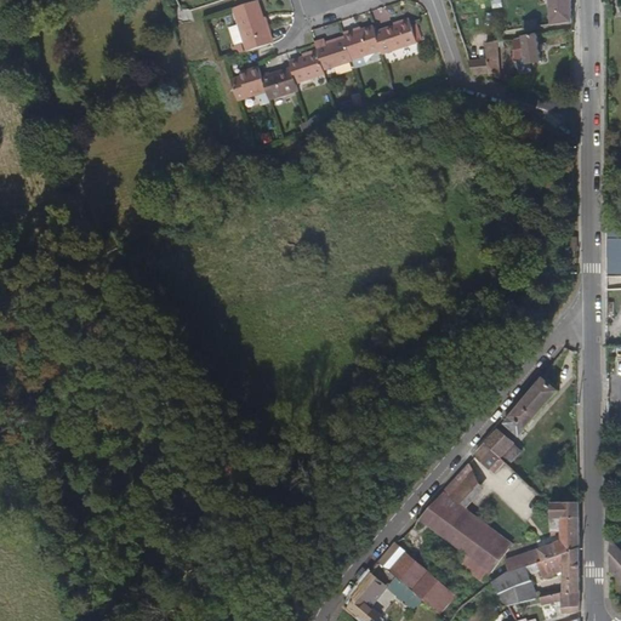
[(256,0),(232,9),(245,51),(271,43),(256,0)]
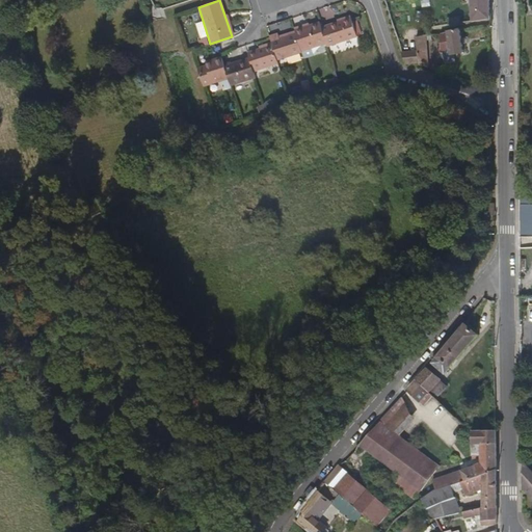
[(470,0),(473,21),(489,19),(488,0),(470,0)]
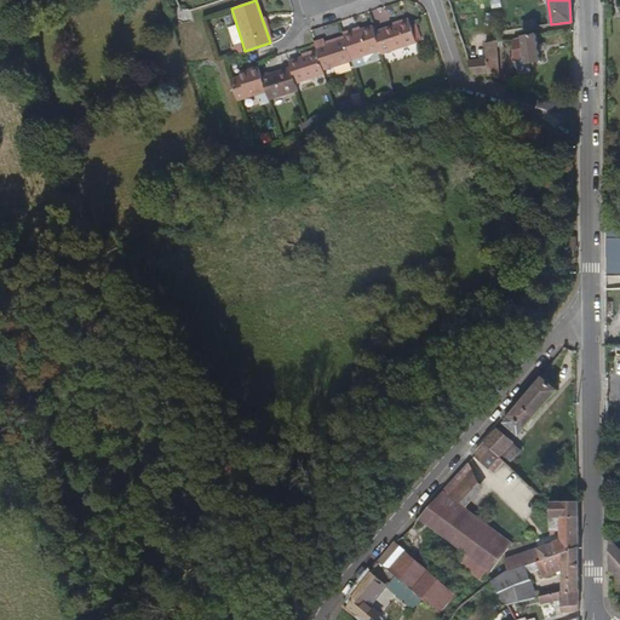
[(379,51),(380,55),(415,42),(408,19),(373,32),(379,51)]
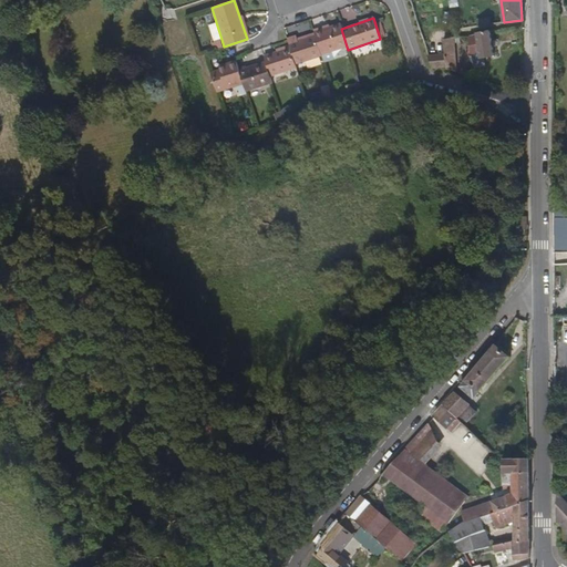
[(341,29),(339,22),(323,28),(322,27),(312,30),(315,35),(320,54),(347,47),(341,29)]
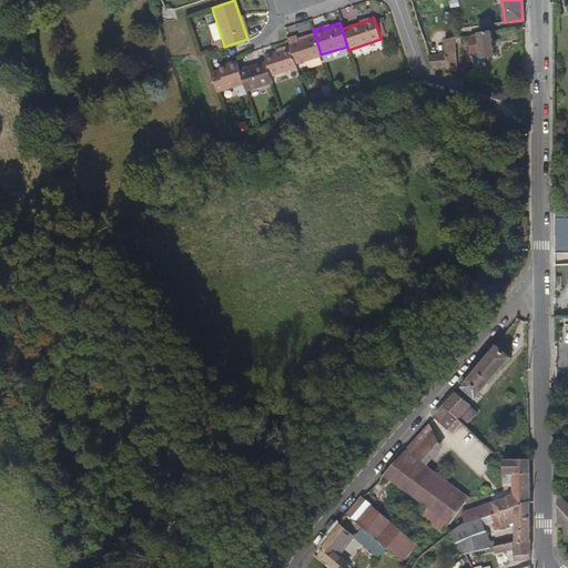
[(495,57),(490,31),(469,37),(469,54),(480,53),(482,59),(495,57)]
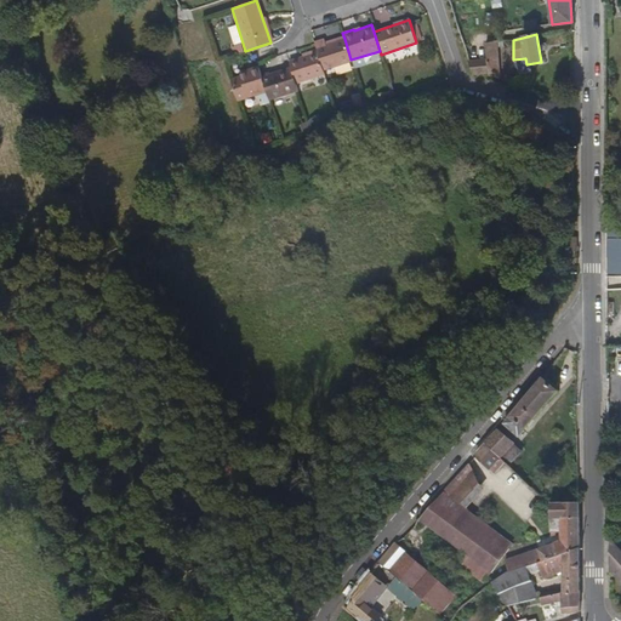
[(323,70),(352,62),(351,60),(345,39),(325,45),(324,39),(314,43),(317,51),(323,70)]
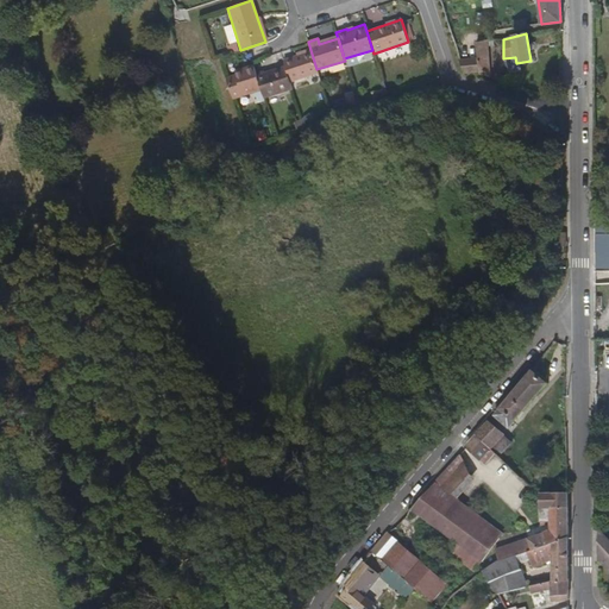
[(487,41),(473,43),(475,52),(477,74),(488,76),(487,41)]
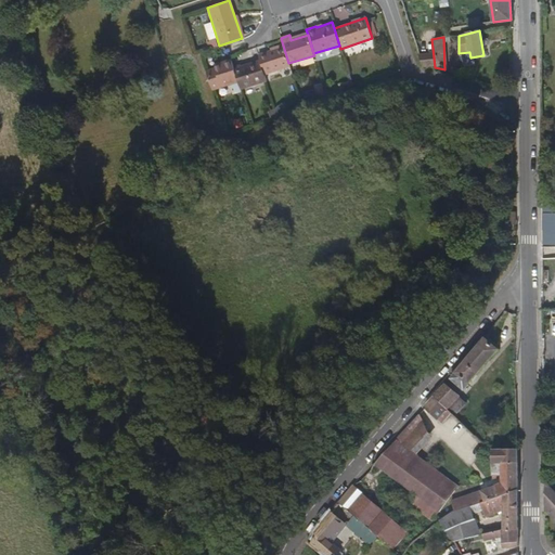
[(258,54),(259,60),(265,75),(289,66),(288,63),(283,46),(258,54)]
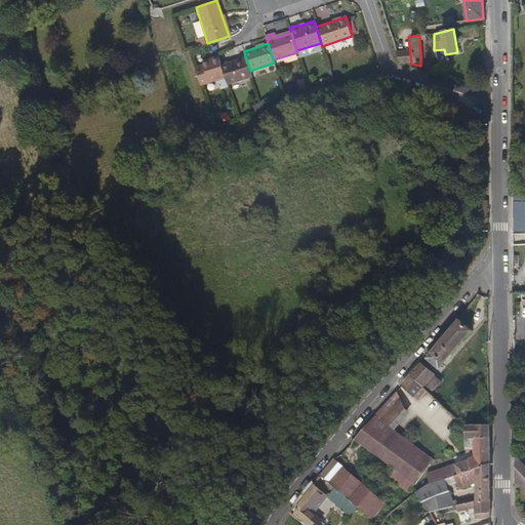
[(395,47),(400,64),(411,64),(409,45),(395,47)]
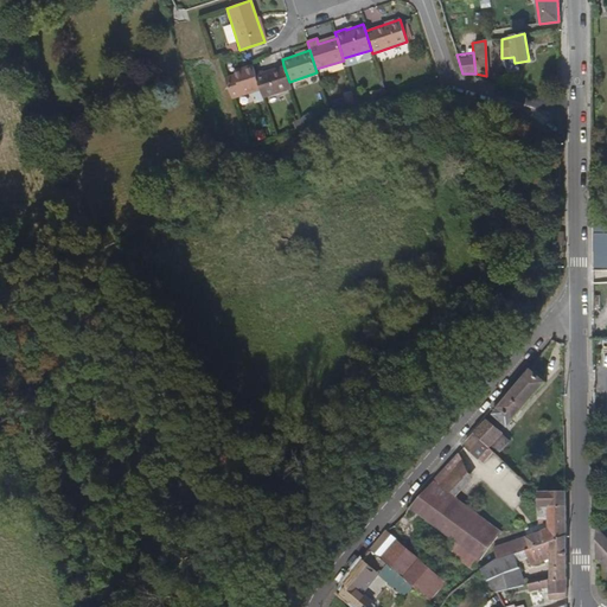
[(243,72),(225,78),(232,98),(260,90),(255,75),(253,65),(242,68),(243,72)]
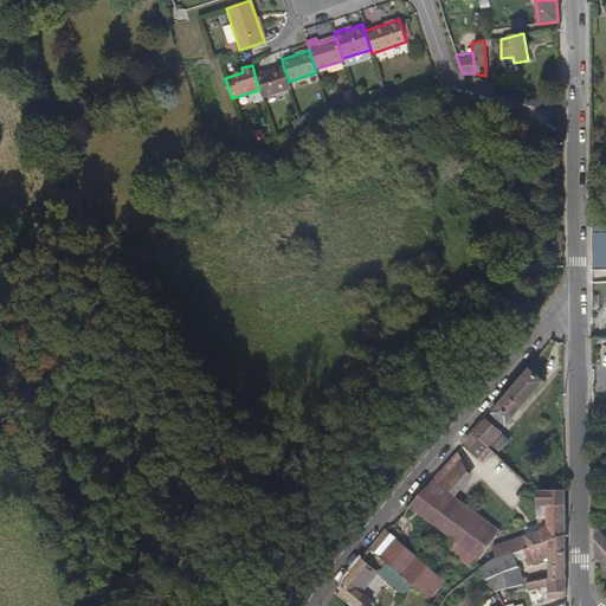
[(255,75),(259,90),(262,97),(290,88),(289,82),(283,65),(255,75)]
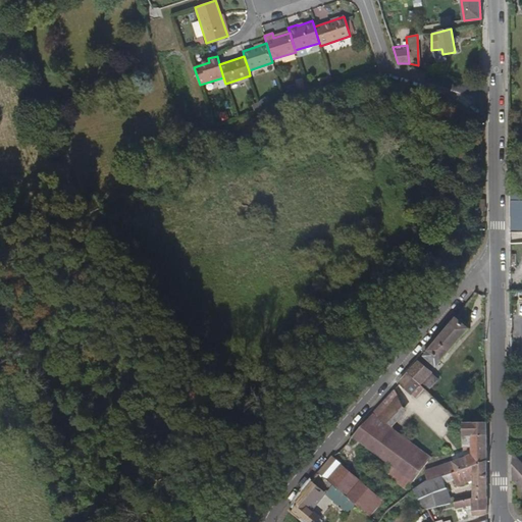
[(511,199),(516,199),(521,198),(521,190),(511,191),(511,199)]
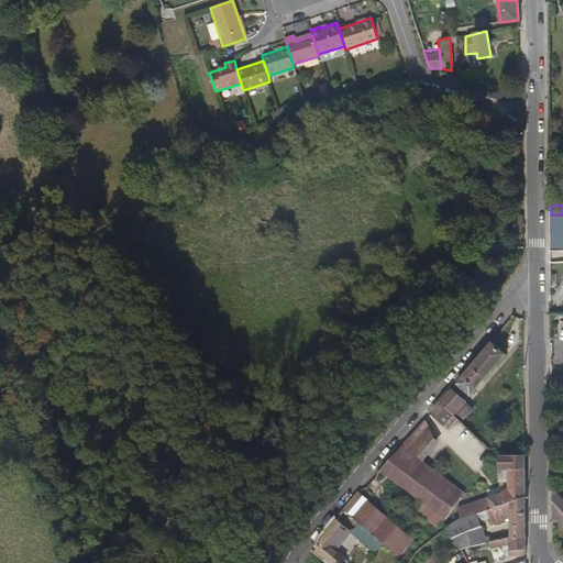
[(506,355),(492,342),(456,384),(471,396),(506,355)]
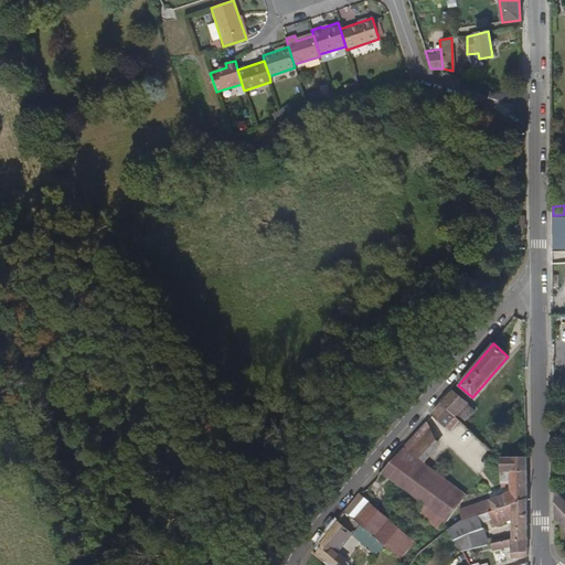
[(476,411),(452,391),(441,404),(461,423),(464,425),(476,411)]
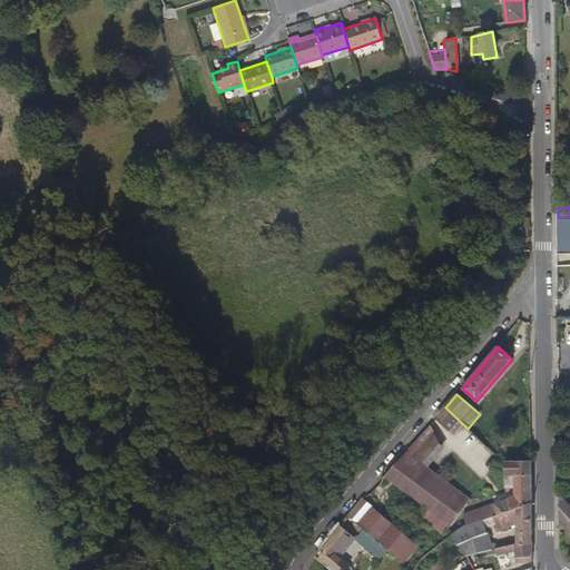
[(465,426),(445,408),(436,418),(457,435),(465,426)]
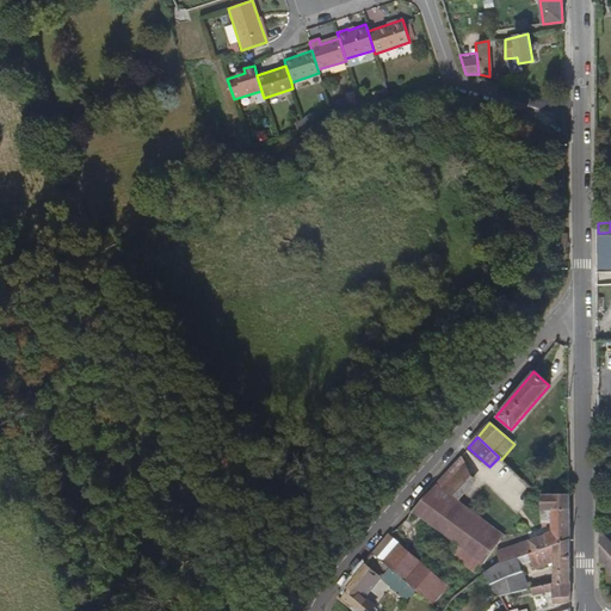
[(476,481),(461,456),(436,483),(460,500),(476,481)]
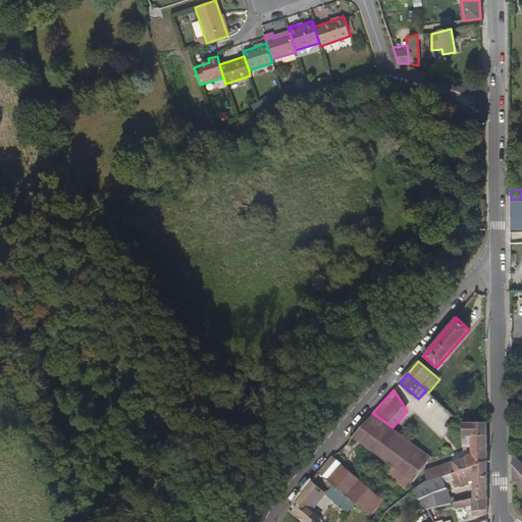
[(393,427),(372,413),(352,436),(393,466),(386,474),(407,489),(432,457),(393,427)]
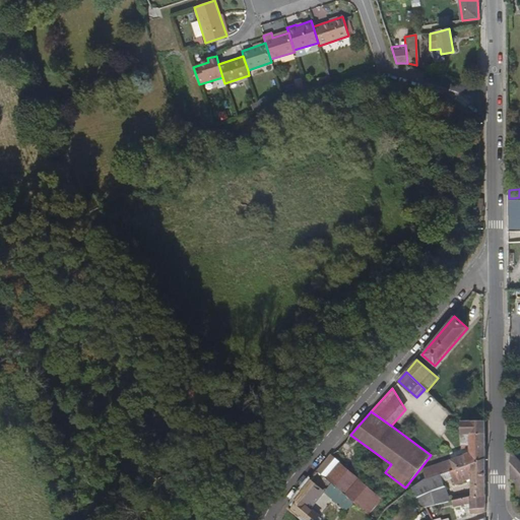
[(485,434),(485,421),(461,423),(461,426),(470,434),(485,434)]
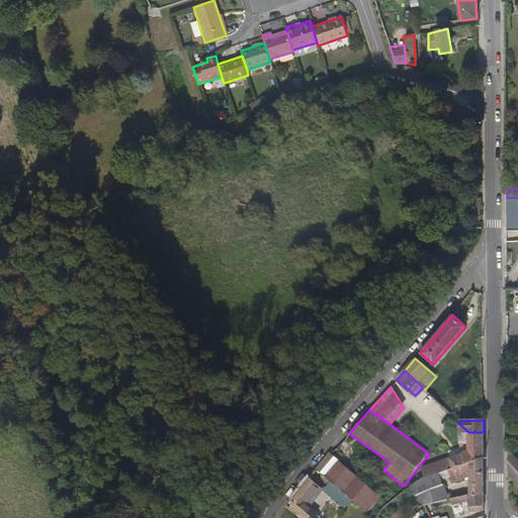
[(484,460),(484,432),(468,432),(459,424),(460,445),(468,445),(468,451),(422,468),(425,478),(439,472),(448,470),(484,460)]
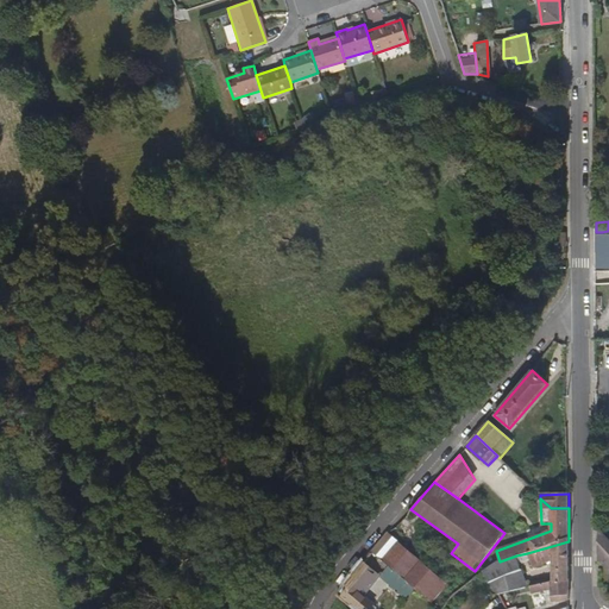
[(608,570),(608,528),(597,529),(597,563),(601,562),(608,570)]
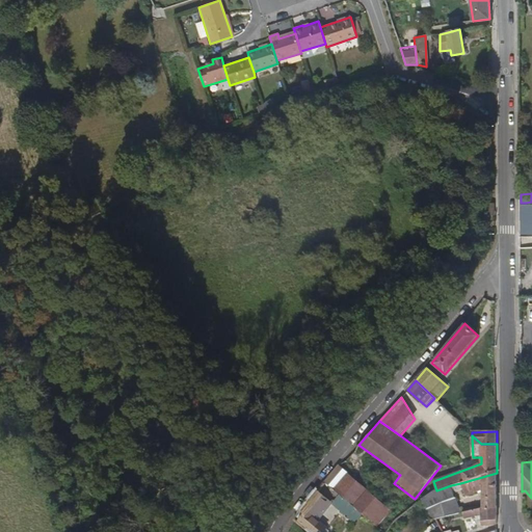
[(363,513),(377,527),(390,511),(339,467),(325,481),(341,495),(363,513)]
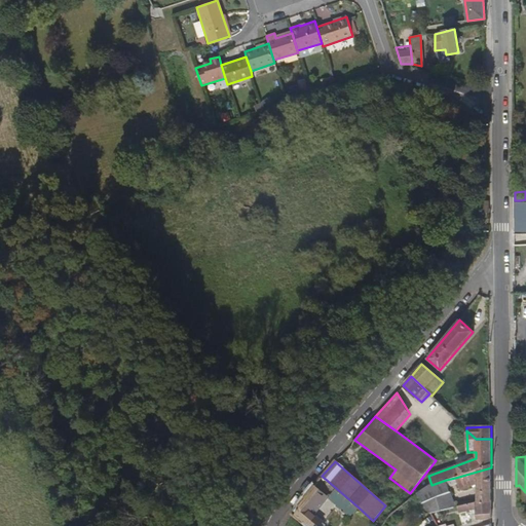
[(492,501),(491,467),(455,478),(460,491),(478,485),(478,502),(492,501)]
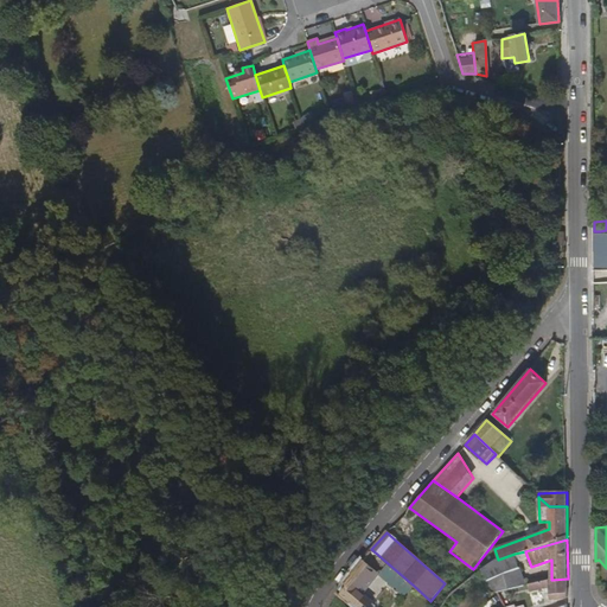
[(515,554),(498,560),(492,561),(481,569),(496,593),(505,590),(526,586),(515,554)]
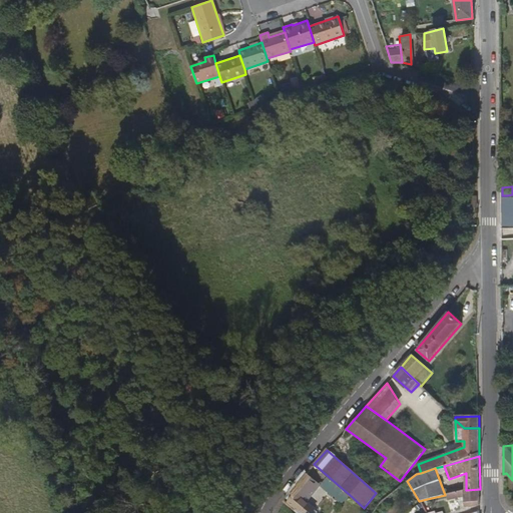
[(317,483),(306,474),(292,492),(294,494),(288,502),(301,512),(312,512),(316,509),(304,499),(317,483)]
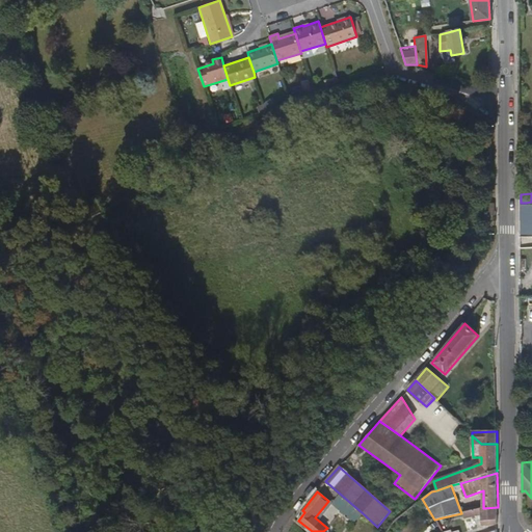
[(363,513),(341,495),(333,504),(355,523),(363,513)]
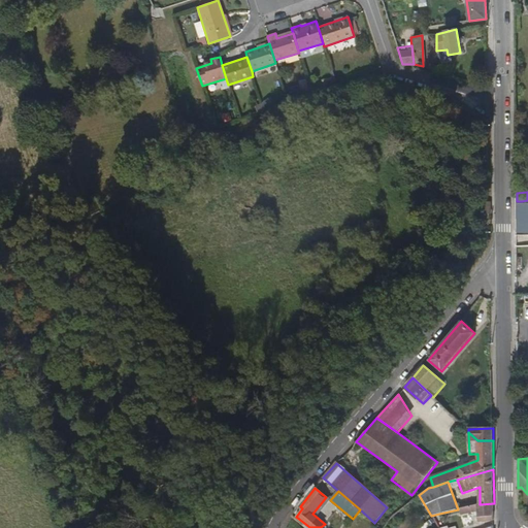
[(494,521),(494,503),(480,504),(459,509),(461,516),(473,514),(479,513),(479,518),(479,522),(494,521)]
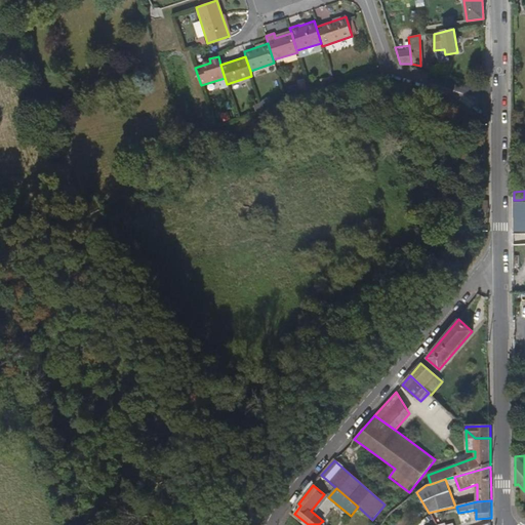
[(436,524),(444,524),(437,511),(429,513),(436,524)]
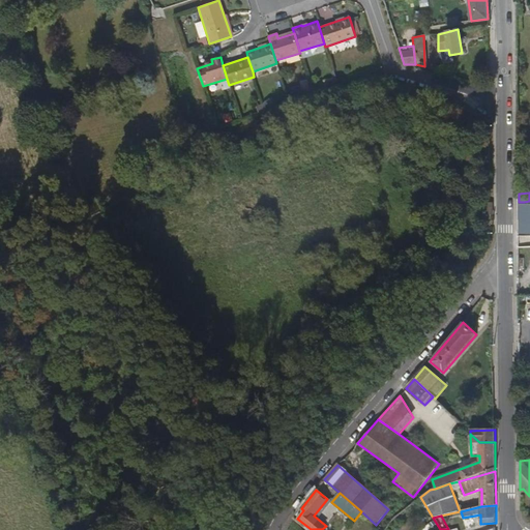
[(424,529),(440,529),(433,518),(423,528),(424,529)]
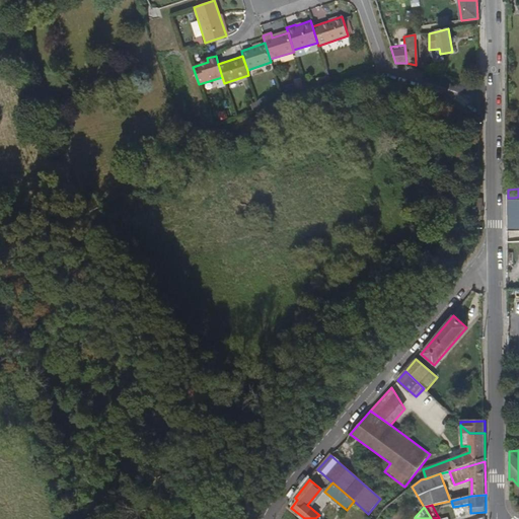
All buildings are outlined.
